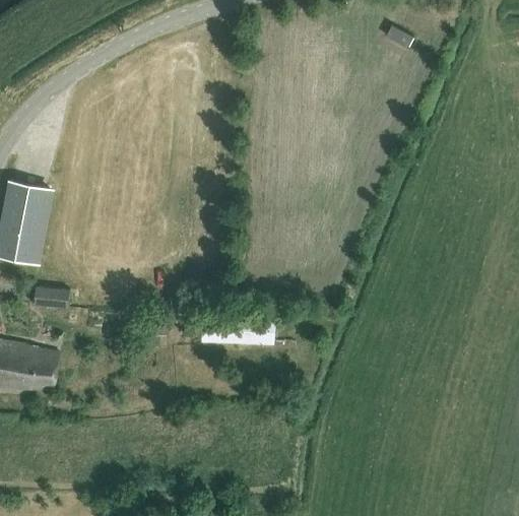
[(10,183),(0,238),(0,255),(37,262),(50,190),(10,183)]
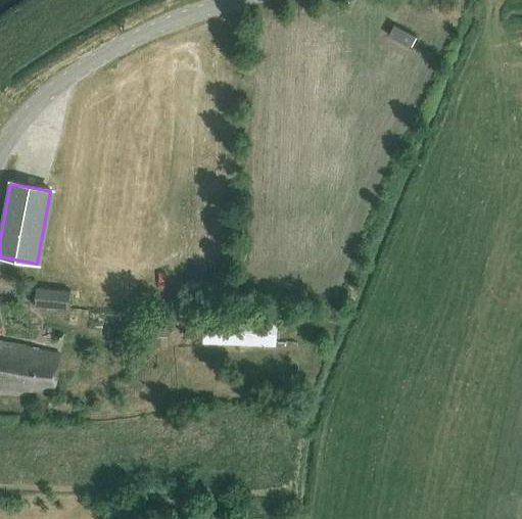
[(35,289),(32,312),(66,315),(68,291),(35,289)]
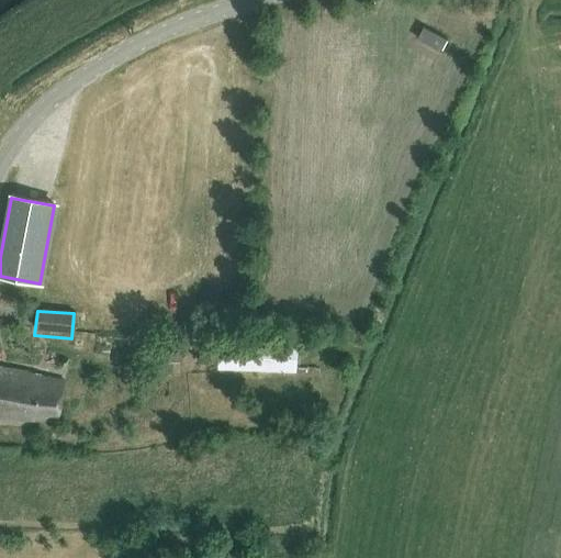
[(219,345),(217,370),(296,374),(298,347),(219,345)]
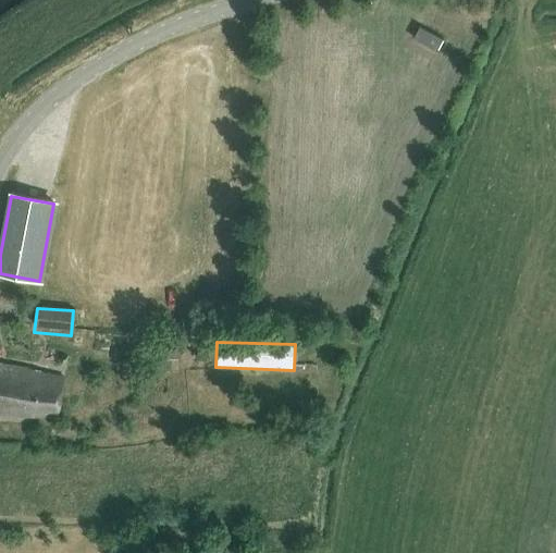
[(160,345),(160,361),(174,363),(175,346),(160,345)]
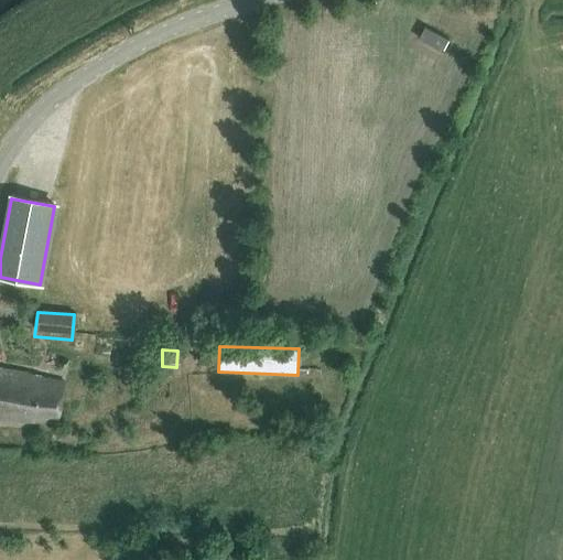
[(0,421),(57,426),(64,386),(0,372),(0,421)]
